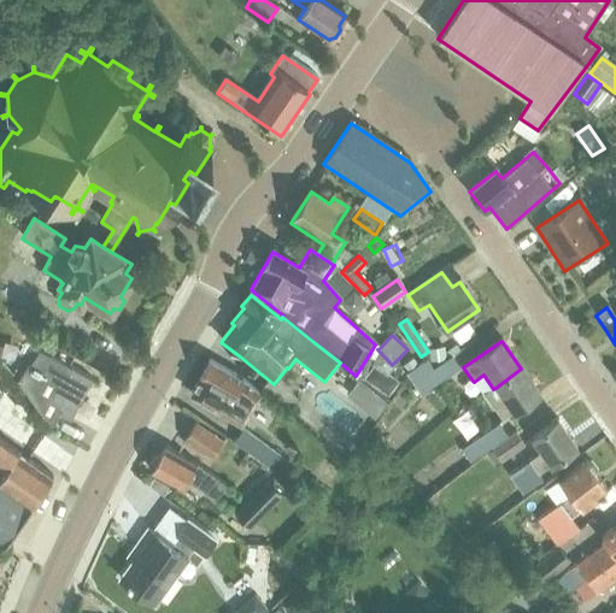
[(444,349),(429,351),(430,363),(446,360),(444,349)]
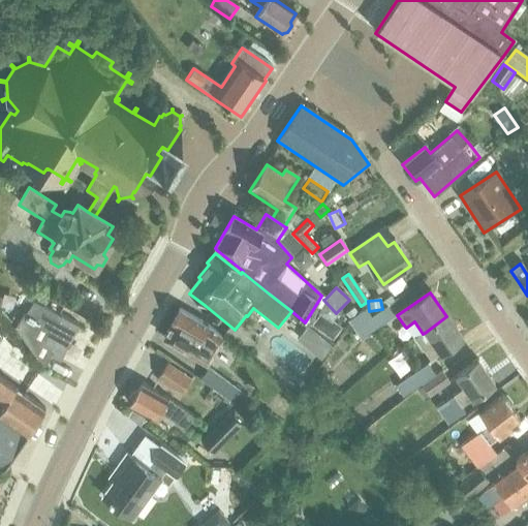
[(35,304),(16,329),(35,358),(44,365),(50,356),(60,362),(79,327),(35,304)]
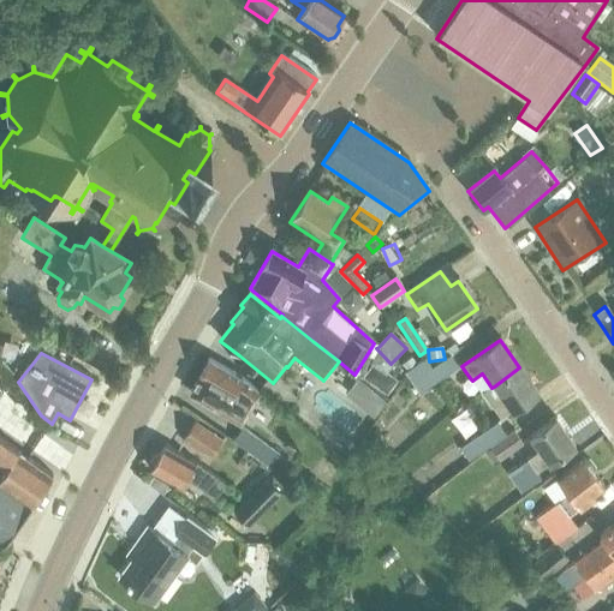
[(419,396),(458,369),(449,357),(431,370),(424,360),(405,375),(419,396)]
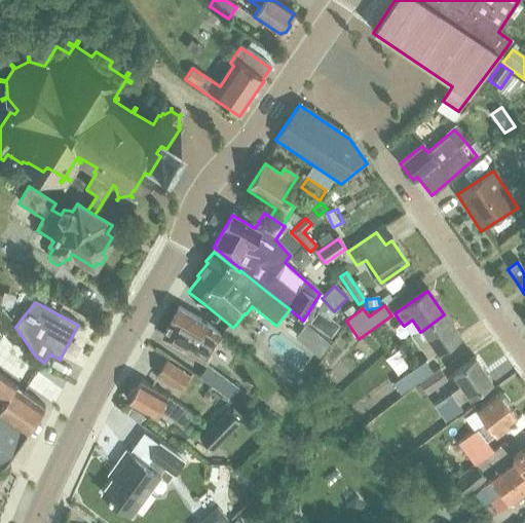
[(178,309),(162,338),(199,359),(207,363),(221,337),(220,336),(207,326),(178,309)]
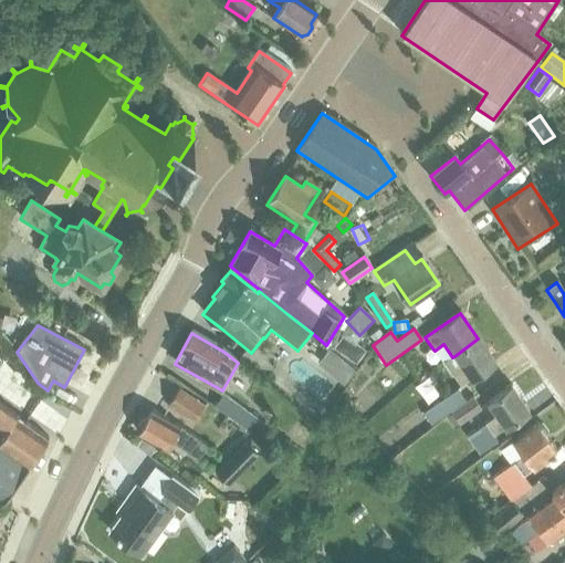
[(333,350),(354,366),(364,352),(343,336),(333,350)]
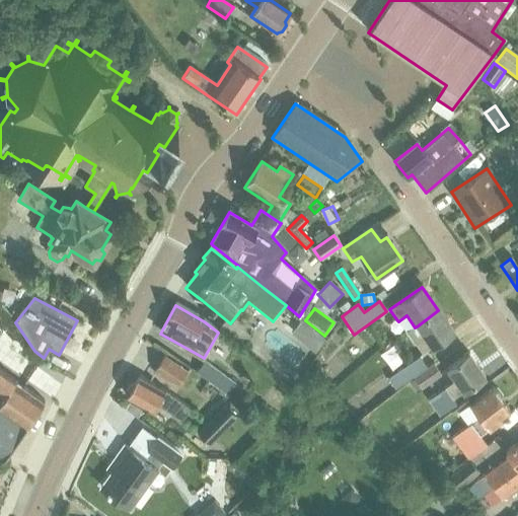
[(423,339),(415,345),(422,356),(454,334),(438,310),(417,326),(415,327),(423,339)]
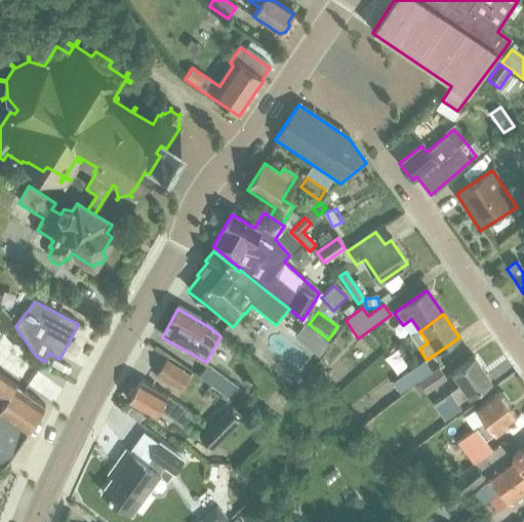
[(318,336),(309,348),(318,356),(327,344),(318,336)]
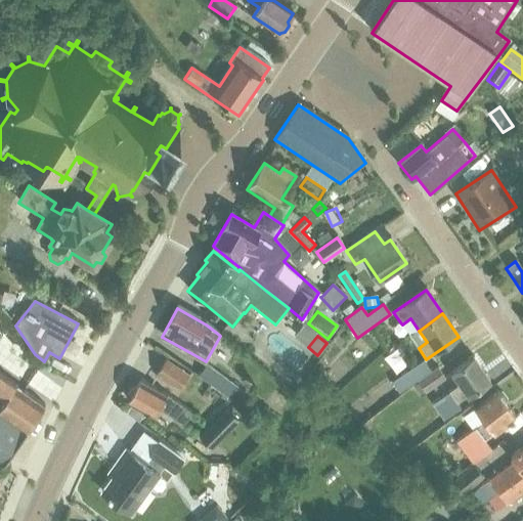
[(331,345),(321,361),(334,368),(343,352),(331,345)]
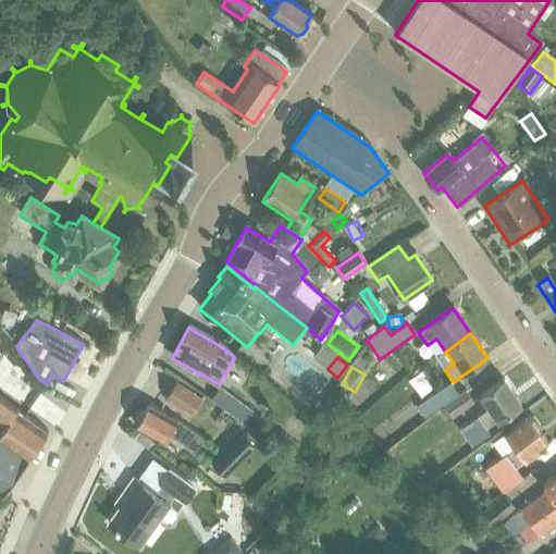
[(421,369),(409,378),(416,389),(429,380),(421,369)]
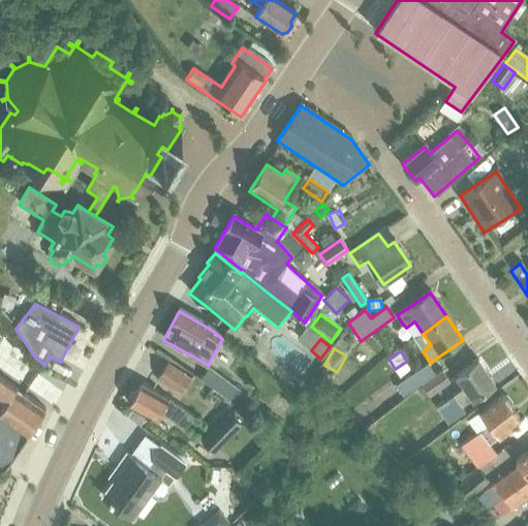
[(461,408),(494,385),(477,362),(456,377),(464,390),(436,409),(447,426),(465,414),(461,408)]
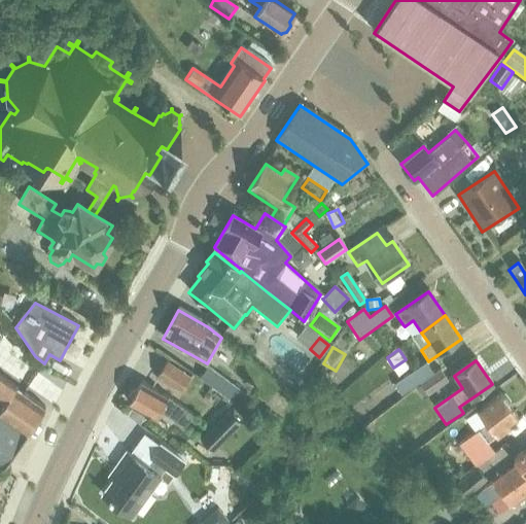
[(158,377),(180,393),(189,380),(167,363),(158,377)]
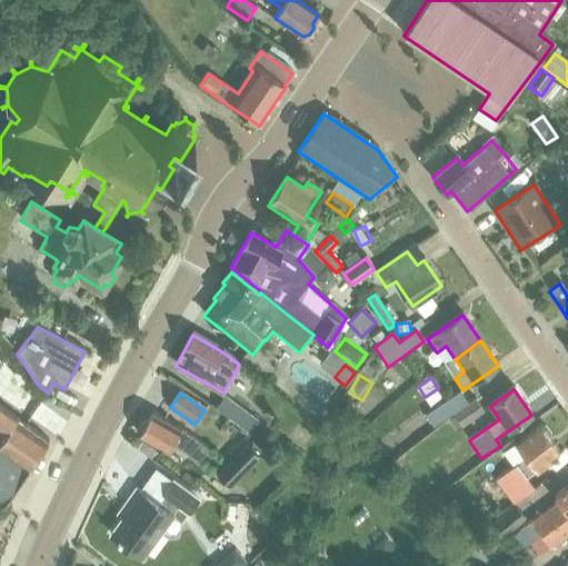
[(434,428),(468,405),(459,393),(425,416),(434,428)]
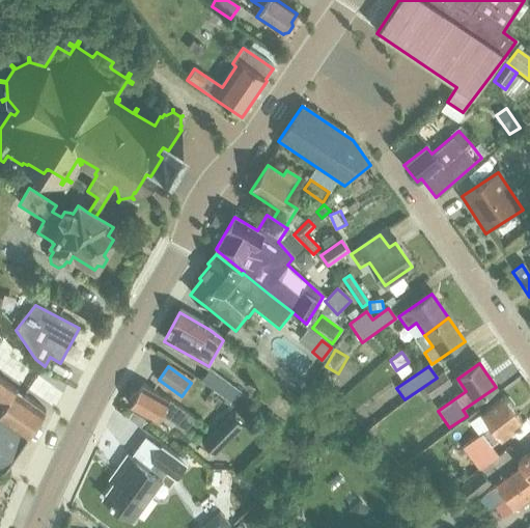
[(231,404),(240,411),(248,398),(208,370),(200,382),(231,404)]
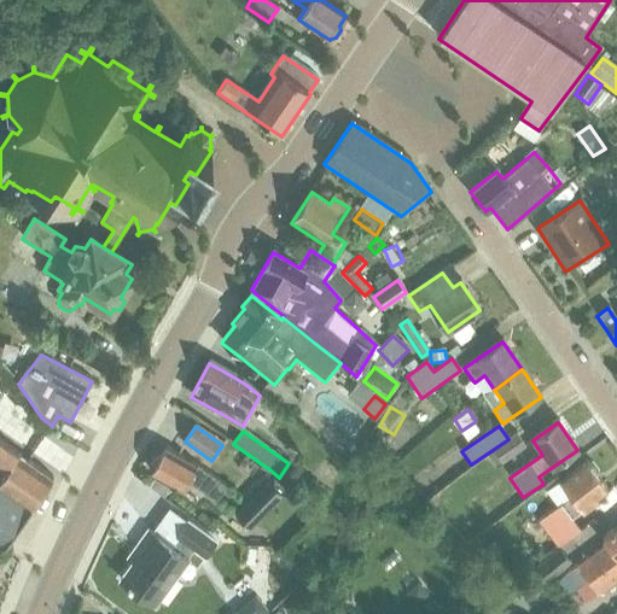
[(516,434),(493,451),(501,465),(525,448),(516,434)]
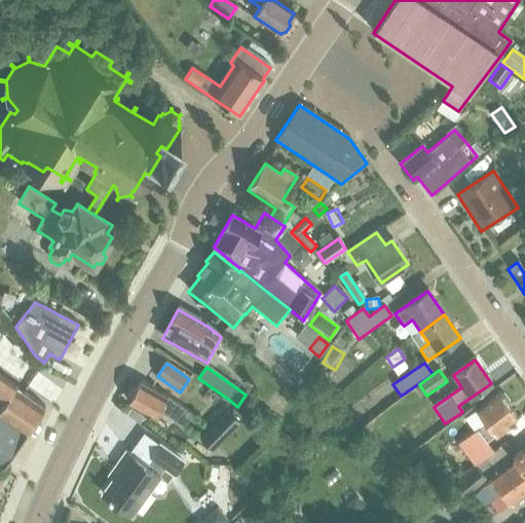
[(0,473),(45,408),(0,376),(0,473)]
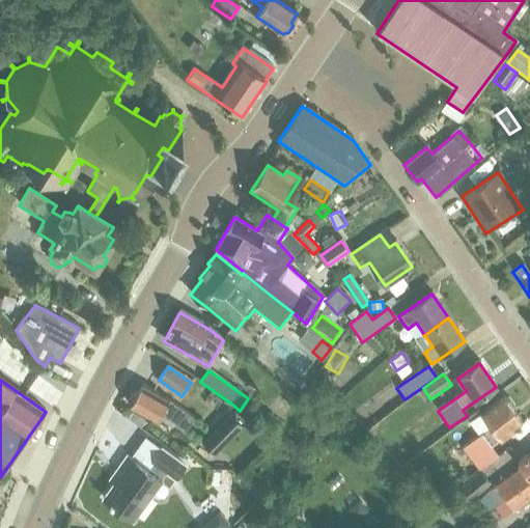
[(185,433),(194,420),(169,401),(142,386),(130,408),(157,423),(161,415),(185,433)]
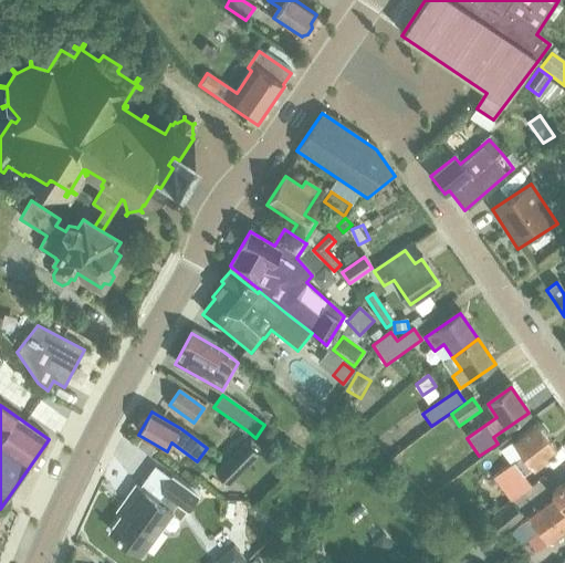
[(513,444),(523,457),(493,480),(510,503),(531,488),(523,478),(547,460),(544,457),(555,448),(537,425),(513,444)]
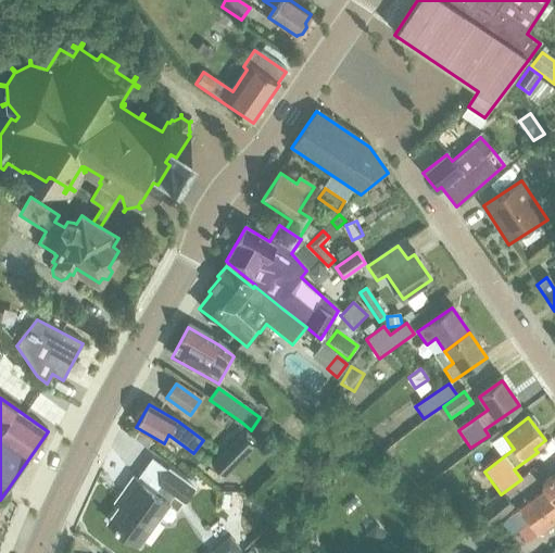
[(224,478),(254,447),(241,435),(211,465),(224,478)]
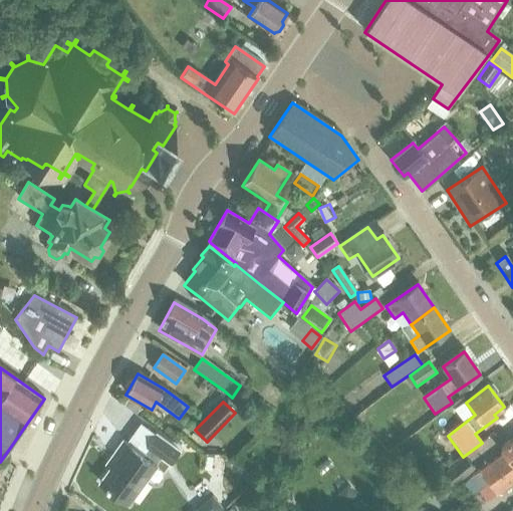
[(142,426),(127,446),(122,443),(113,456),(118,459),(99,484),(127,504),(155,467),(163,473),(169,464),(170,465),(179,453),(142,426)]
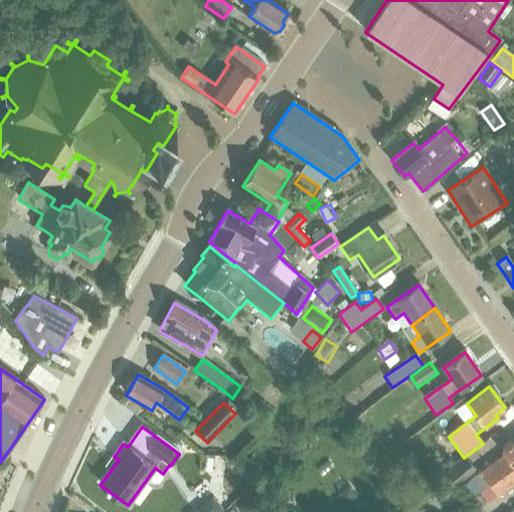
[(489,485),(513,466),(513,440),(501,450),(505,455),(471,480),(481,492),(489,485)]
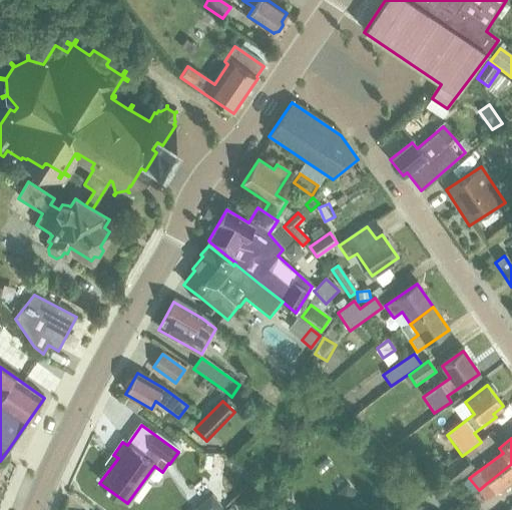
[(452,485),(473,467),(464,457),(443,475),(452,485)]
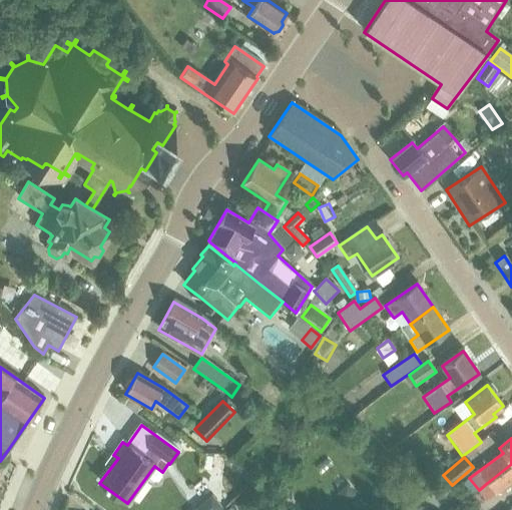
[(511,464),(487,483),(479,490),(486,501),(511,482),(511,464)]
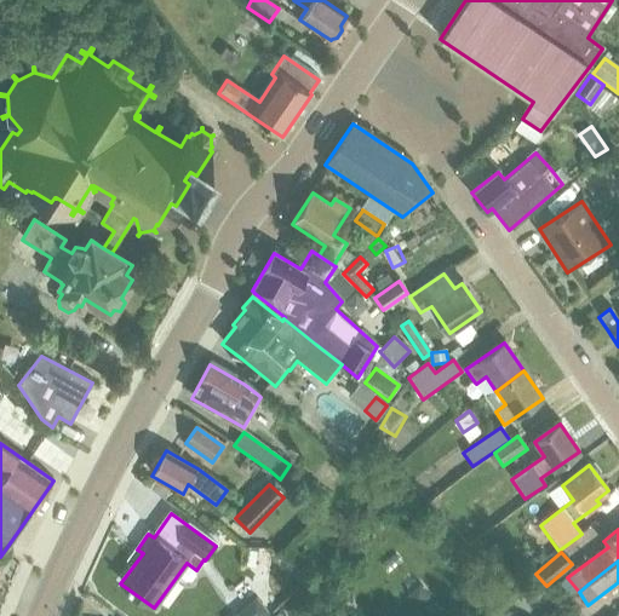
[(419,587),(408,596),(418,606),(428,598),(419,587)]
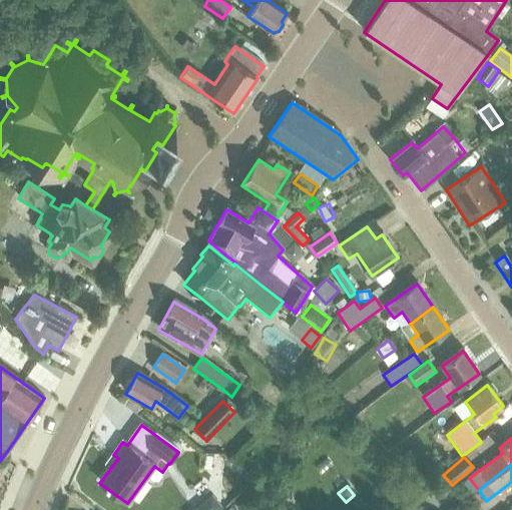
[(217,493),(196,509),(222,509),(228,505),(217,493)]
